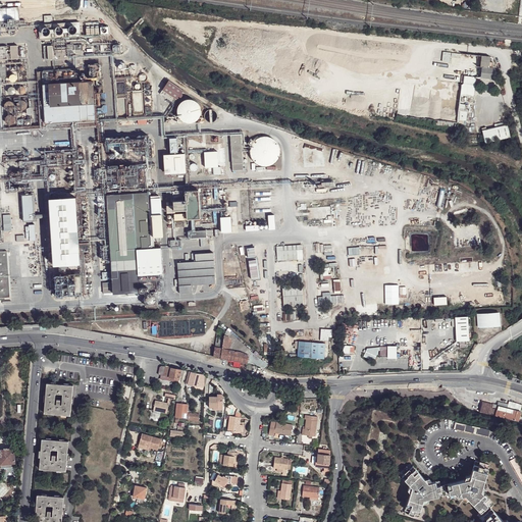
[(0,22),(15,21),(15,17),(15,11),(15,8),(0,8),(0,15),(0,18),(0,22)]
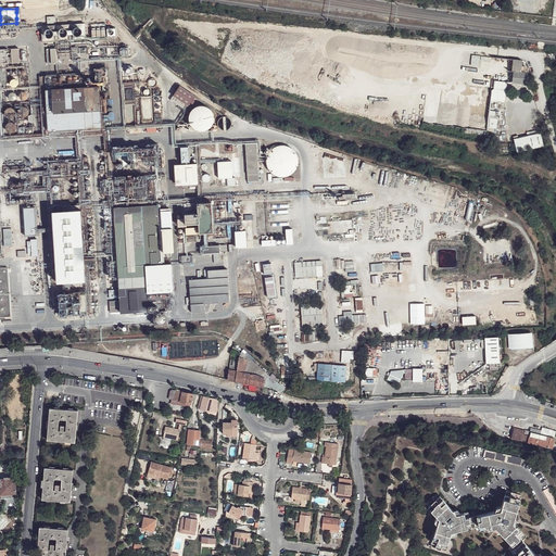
[(42,27),(43,41),(86,39),(85,25),(42,27)]
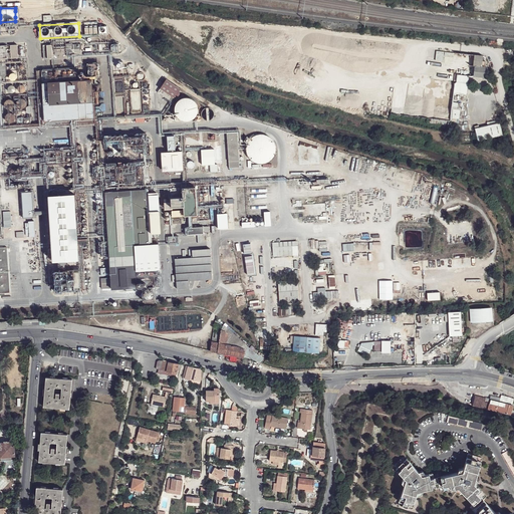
[(85,36),(98,35),(97,23),(84,23),(85,36)]
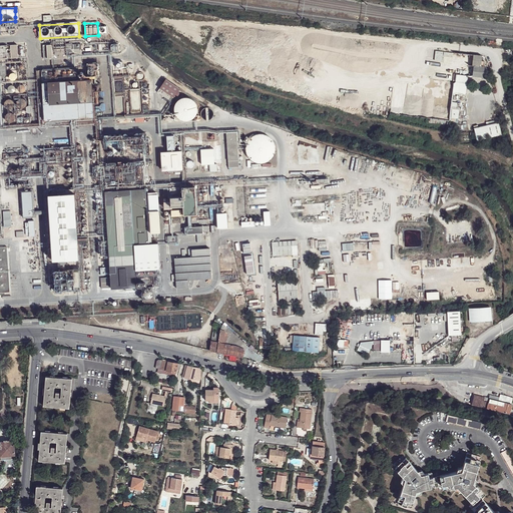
[(65,51),(67,50),(66,44),(66,42),(52,42),(52,45),(52,51),(54,51),(65,51)]
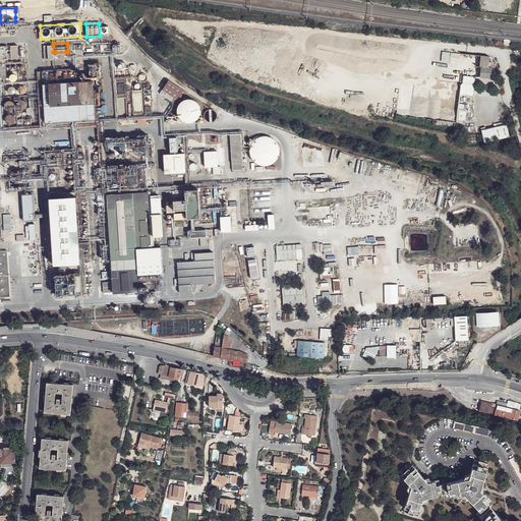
[(45,60),(54,60),(53,52),(53,46),(44,47),(45,60)]
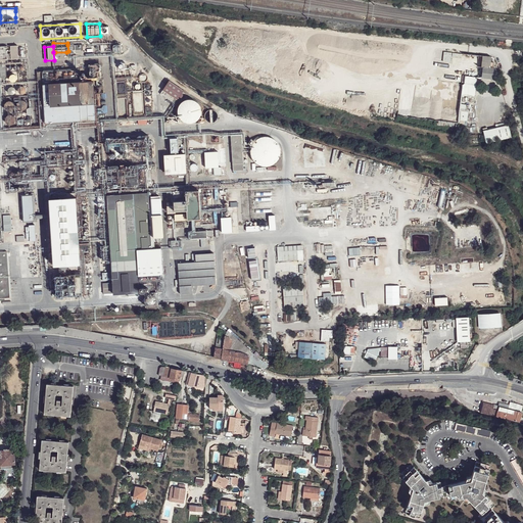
[(491,57),(483,56),(481,78),(492,79),(494,62),(490,62),(491,57)]
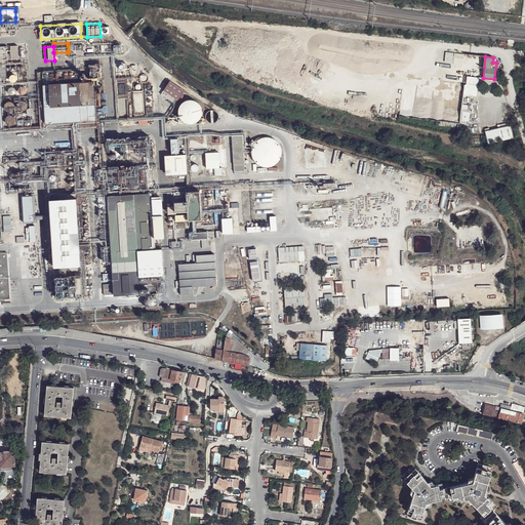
[(67,123),(81,122),(79,82),(79,77),(79,70),(43,73),(43,82),(43,85),(44,99),(45,114),(45,116),(46,124),(64,123),(67,123)]
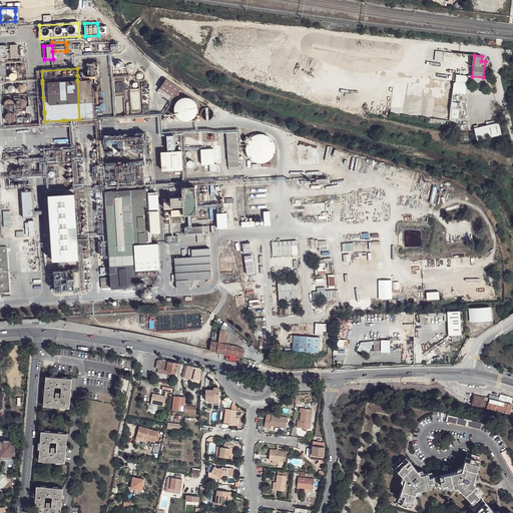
[(465,94),(467,75),(455,74),(453,93),(465,94)]
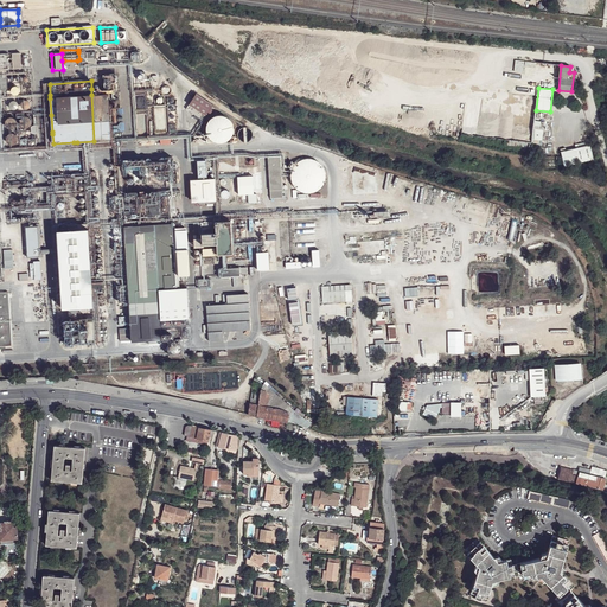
[(197,93),(186,109),(200,117),(204,112),(206,113),(209,110),(210,112),(211,112),(212,109),(212,108),(211,107),(212,103),(197,93)]
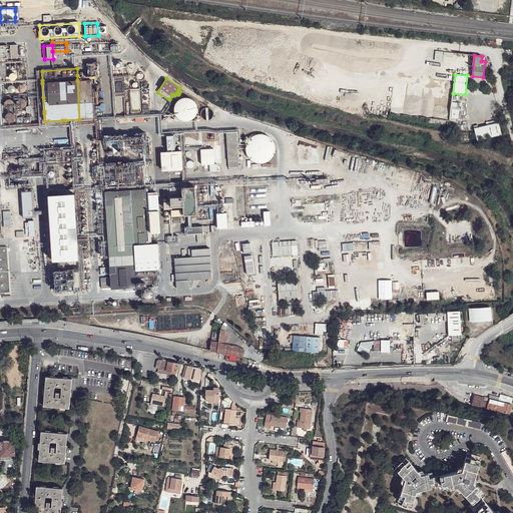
[(79,119),(94,118),(92,79),(77,80),(79,119)]
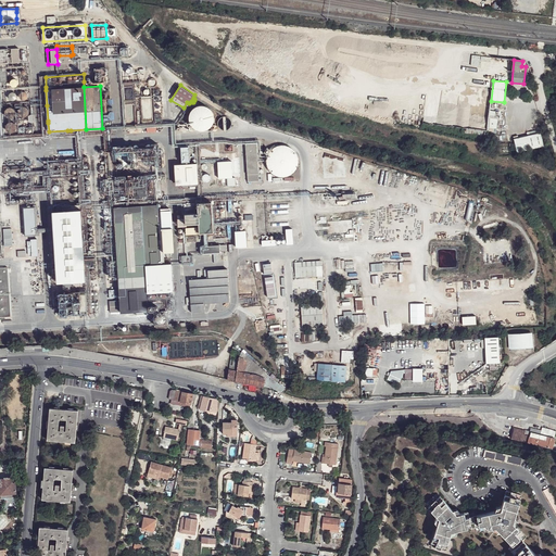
[(32,106),(39,105),(38,91),(38,90),(38,89),(32,89),(30,89),(32,106)]
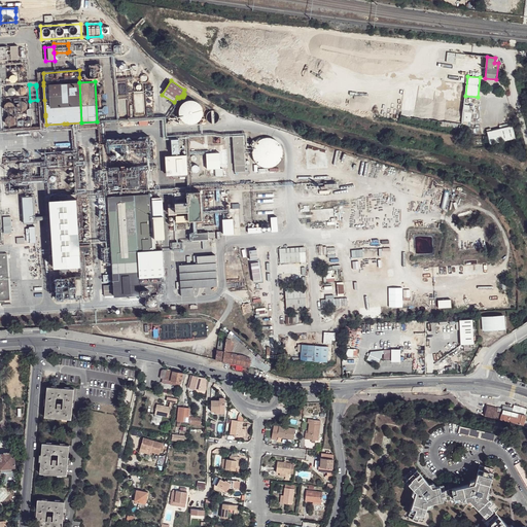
[(24,96),(26,95),(27,93),(27,91),(26,89),(25,86),(23,86),(22,86),(20,88),(19,90),(18,92),(19,94),(20,95),(22,96),(24,96)]
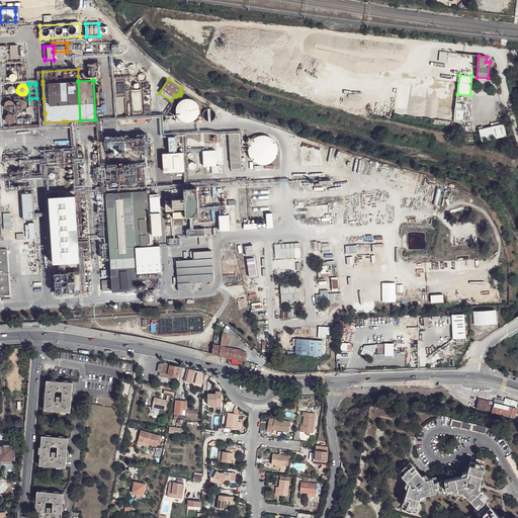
[(25,109),(26,108),(27,107),(27,105),(27,103),(26,101),(24,100),(22,99),(20,100),(18,102),(17,104),(17,106),(18,108),(20,109),(22,110),(25,109)]
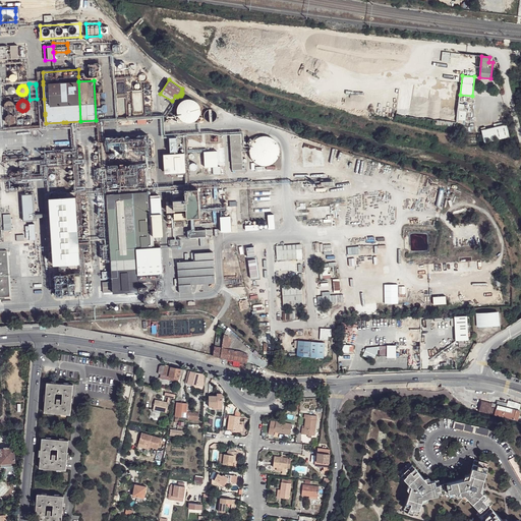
[(5,108),(6,110),(7,111),(9,111),(12,111),(13,110),(14,109),(15,107),(15,105),(13,103),(11,102),(9,101),(7,102),(5,104),(5,106),(5,108)]
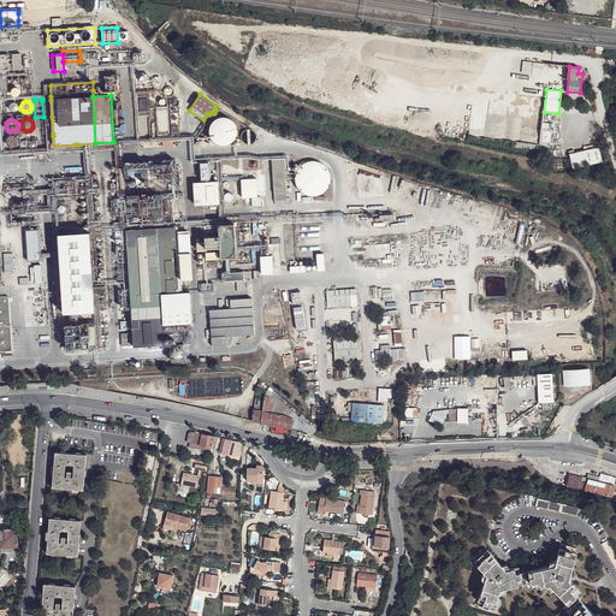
[(236,138),(238,134),(237,130),(236,125),(234,122),(230,120),(225,119),(221,119),(218,122),(214,124),(212,128),(212,132),(213,136),(214,140),(218,143),(221,144),(226,144),(230,143),(234,141),(236,138)]
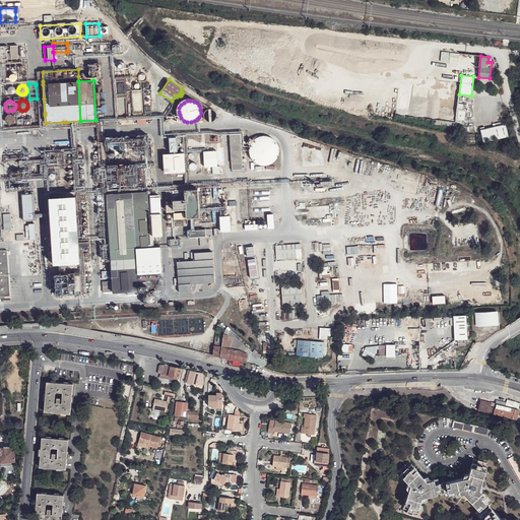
[(212,121),(214,121),(215,119),(217,118),(217,116),(217,113),(216,111),(215,110),(213,109),(211,108),(209,109),(207,110),(205,111),(205,113),(204,115),(205,117),(206,119),(207,120),(209,121),(212,121)]
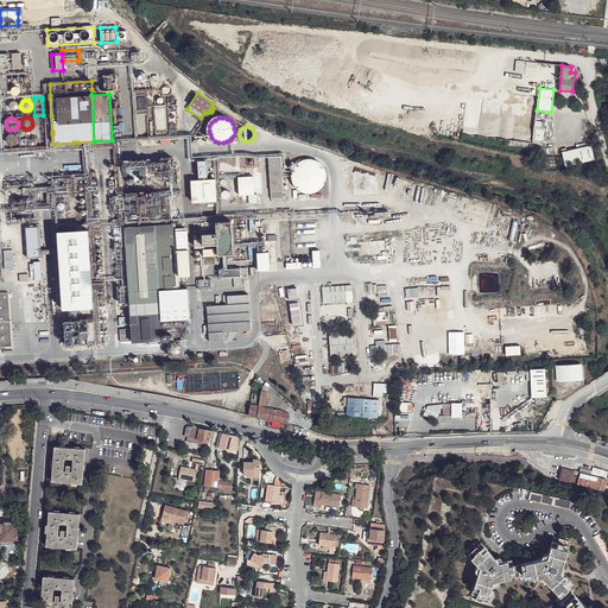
[(548,130),(536,128),(533,143),(545,144),(548,130)]
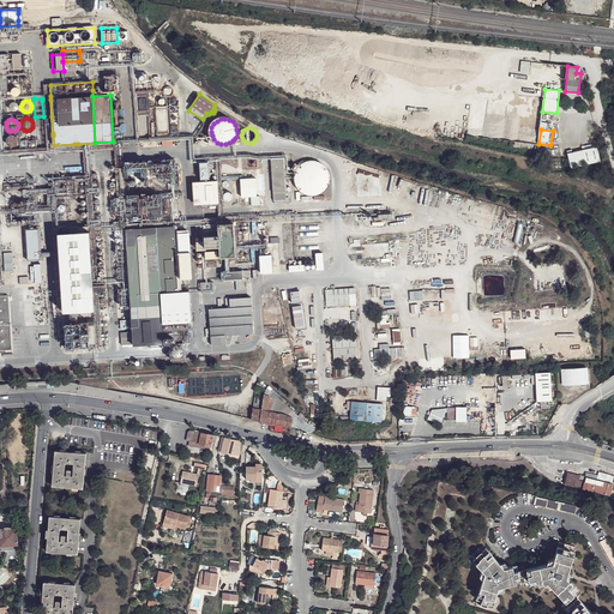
[(11,146),(13,146),(16,146),(18,145),(19,143),(19,139),(17,137),(16,136),(12,134),(10,136),(8,138),(7,140),(7,143),(8,145),(11,146)]
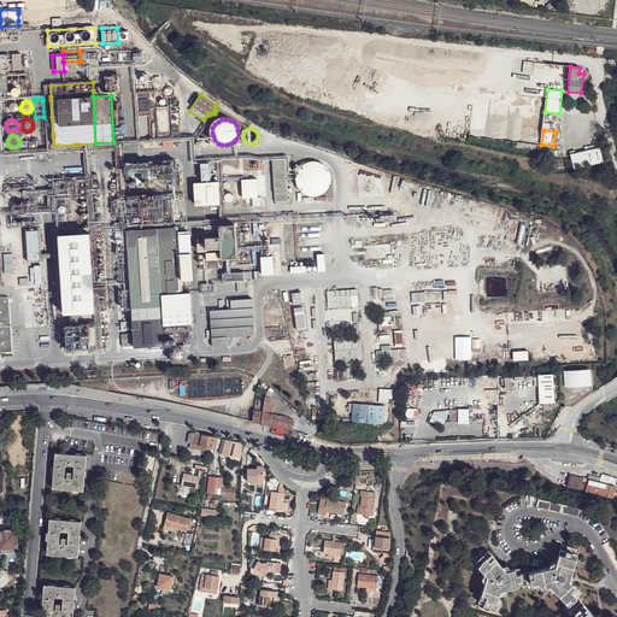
[(598,147),(568,152),(570,166),(599,163),(598,147)]
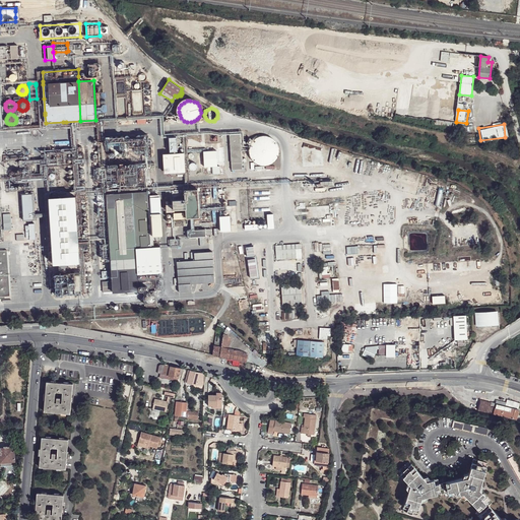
[(134,152),(148,150),(146,133),(126,135),(126,134),(109,136),(110,143),(120,142),(121,147),(133,146),(134,152)]
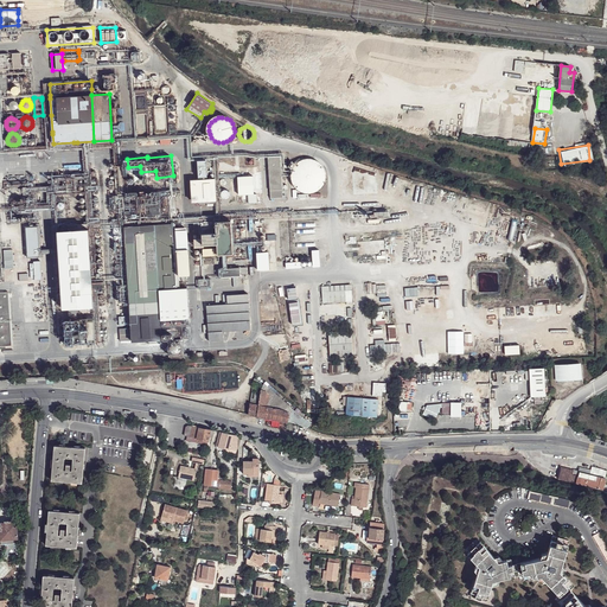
[(280,157),(268,158),(272,198),(282,197),(280,157)]
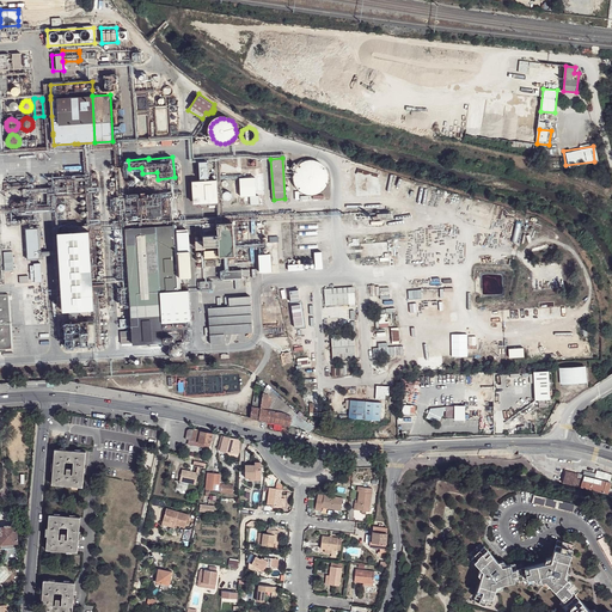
[(292,169),(295,171),(294,175),(294,178),(294,182),(297,187),(299,190),(301,191),(305,193),(307,194),(312,195),(314,194),(319,193),(323,190),(326,185),(328,182),(328,178),(328,173),(328,171),(325,167),(323,164),(320,163),(318,161),(316,160),(311,160),(307,160),(303,163),(298,166),(295,164),(292,169)]
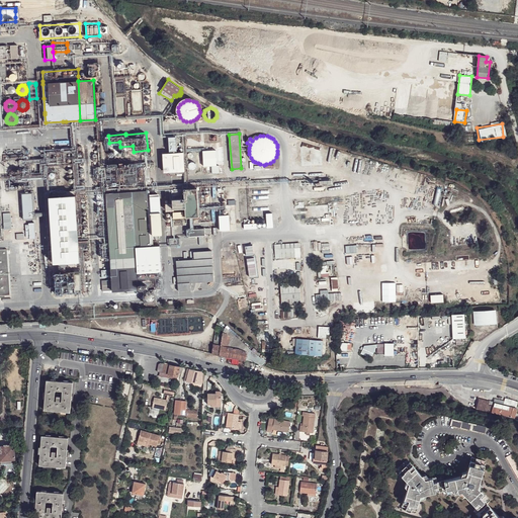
[(179,138),(176,138),(169,138),(169,152),(176,152),(176,145),(179,145),(179,138)]
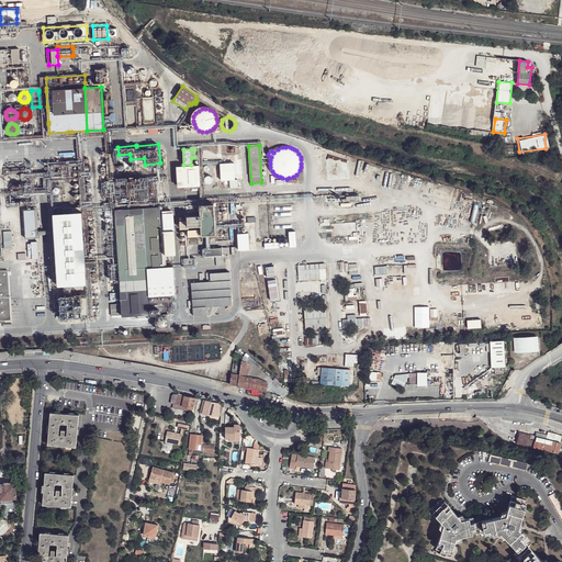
[(386,187),(392,169),(367,163),(363,172),(371,175),(370,182),(386,187)]
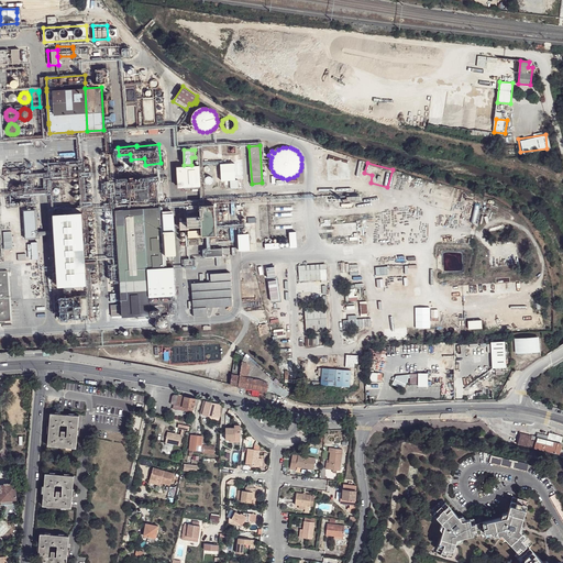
[(185,187),(200,186),(199,167),(184,167),(185,169),(177,169),(178,186),(185,186),(185,187)]
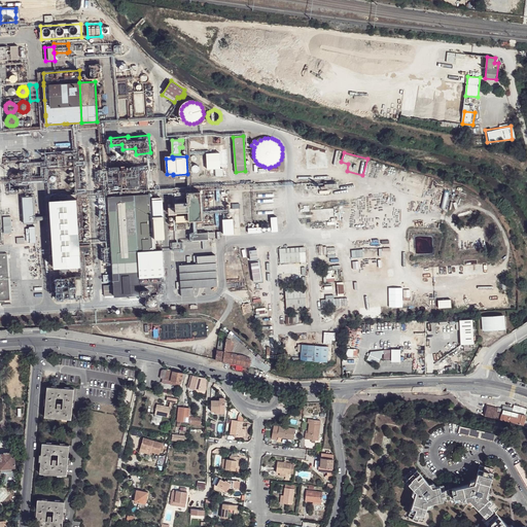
[(377,171),(389,174),(391,167),(379,163),(377,171)]
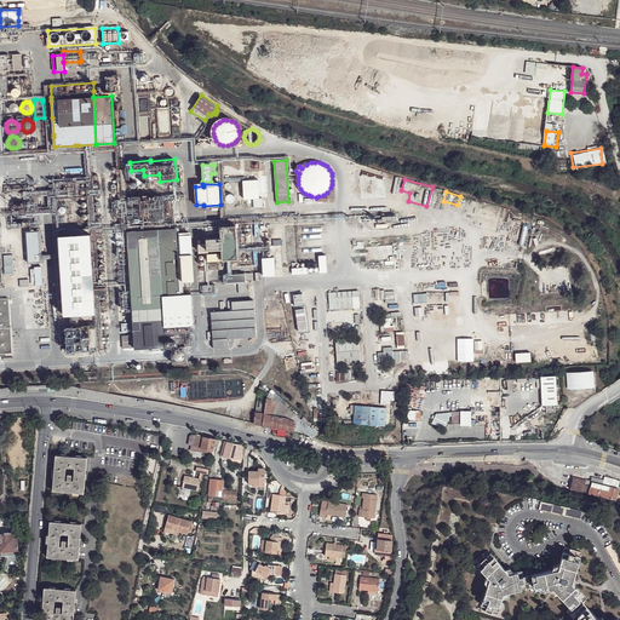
[(158,207),(164,207),(164,204),(171,204),(171,194),(158,194),(158,207)]
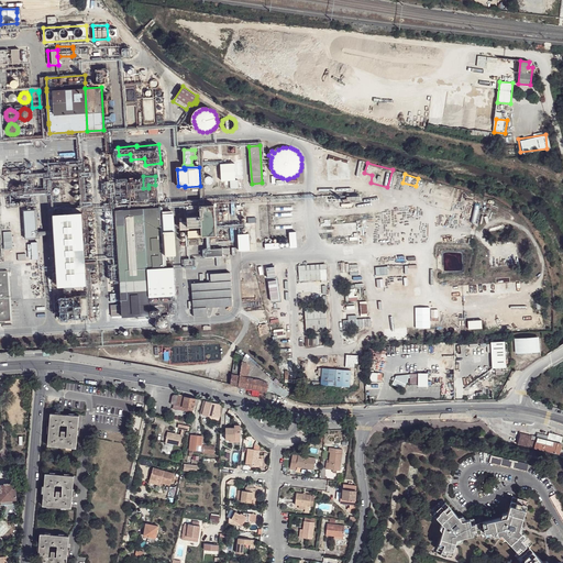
[(188,238),(216,235),(213,206),(186,207),(187,218),(187,222),(187,230),(188,238)]
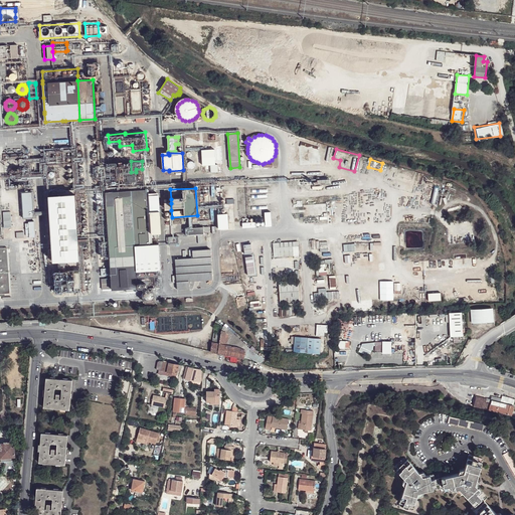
[(132,213),(150,212),(148,190),(131,191),(132,213)]
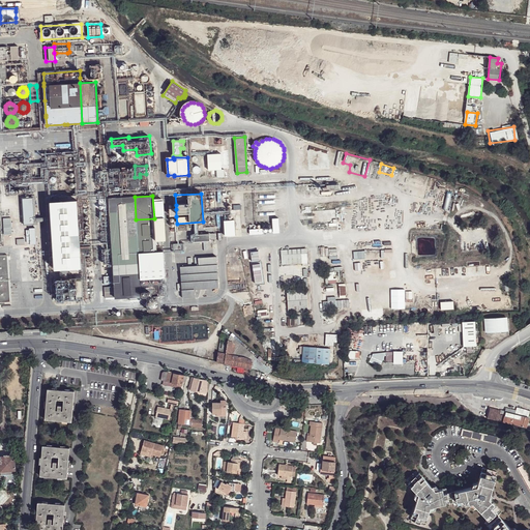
[(65,268),(81,267),(77,201),(68,201),(67,197),(59,197),(59,202),(51,202),(52,217),(52,221),(53,231),(47,231),(48,245),(53,245),(54,268),(59,268),(60,278),(66,278),(65,268)]
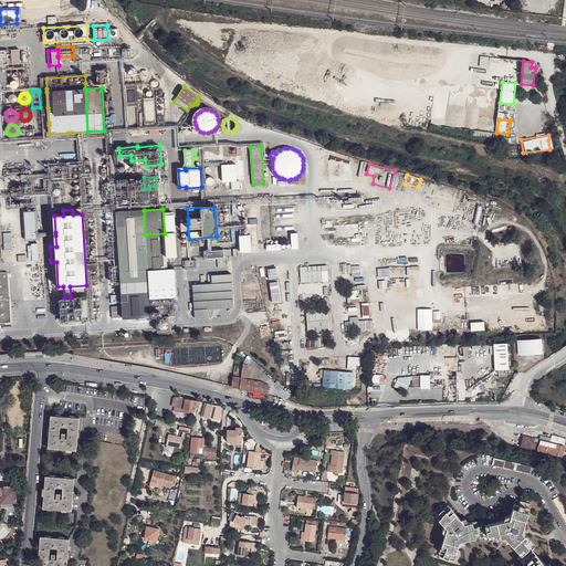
[(121,283),(148,282),(145,234),(144,210),(116,212),(117,236),(117,241),(119,261),(119,266),(121,283)]
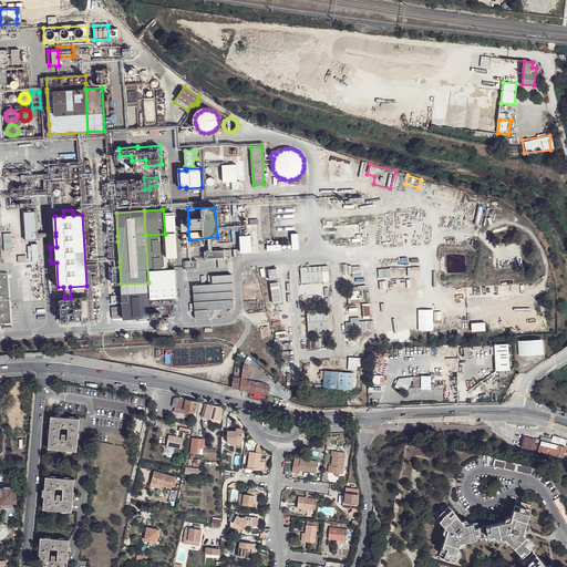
[(13,236),(21,236),(20,212),(12,213),(13,236)]
